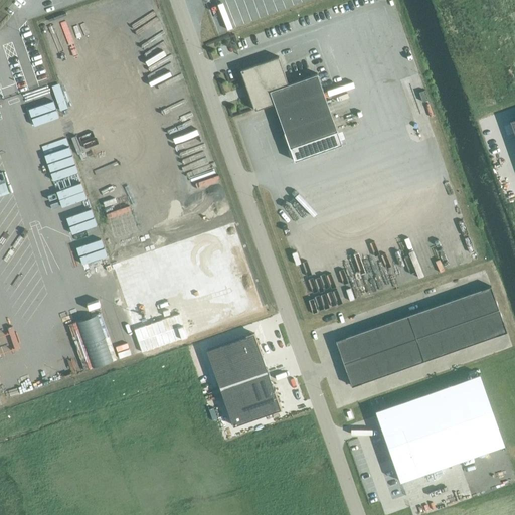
[(279,57),(240,70),(254,111),(275,104),(290,148),(295,161),(342,145),(337,131),(317,74),(288,84),(279,57)]
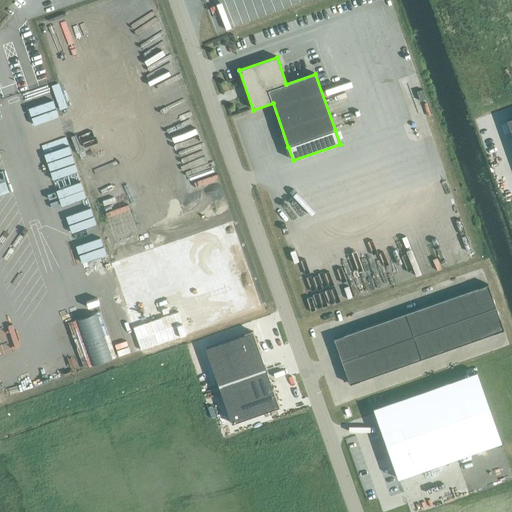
[(422,90),(417,92),(420,102),(426,100),(422,90)]
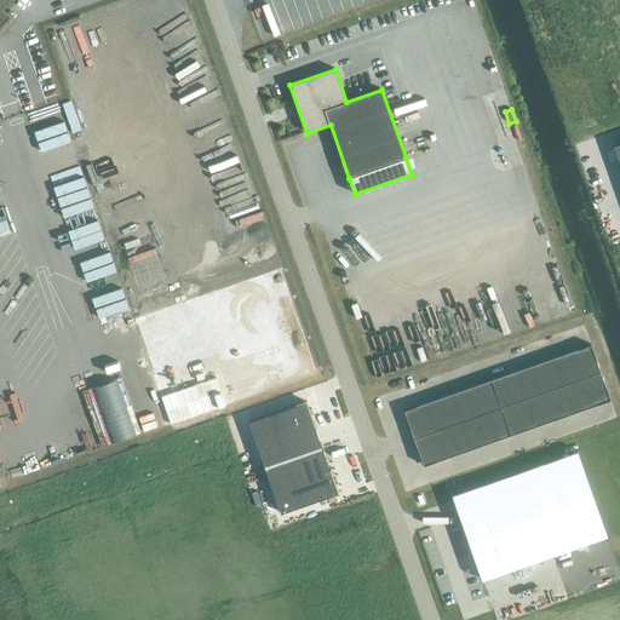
[(578,380),(601,372),(591,345),(568,352),(578,380)]
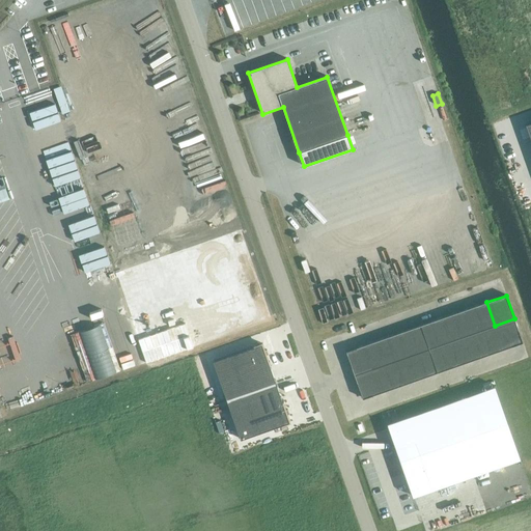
[(475,306),(483,330),(495,326),(486,302),(475,306)]
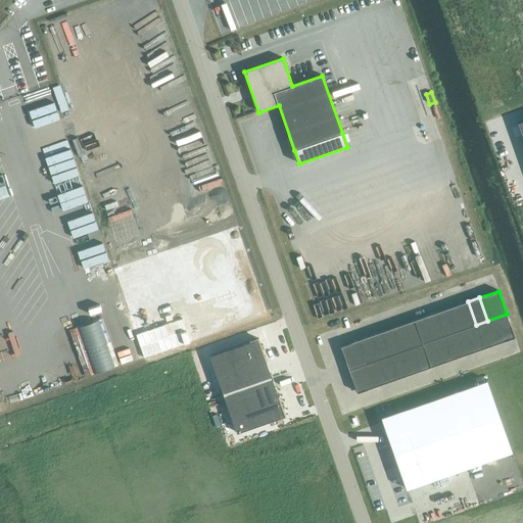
[(476,325),(468,301),(458,305),(466,329),(476,325)]
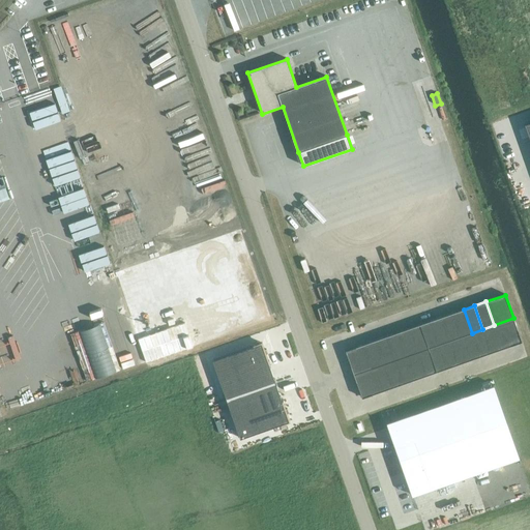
[(452,314),(461,336),(472,333),(464,310),(452,314)]
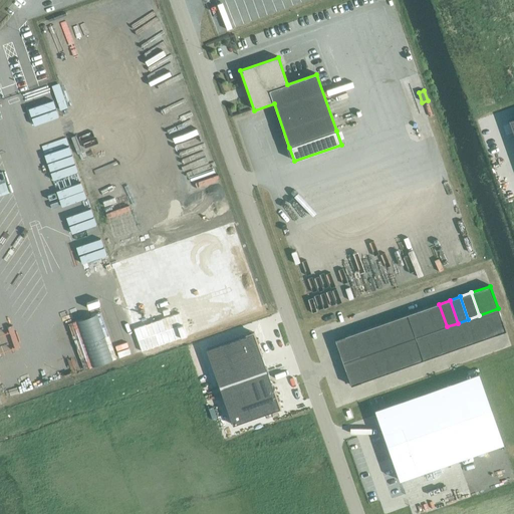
[(447,326),(439,304),(429,307),(437,330),(447,326)]
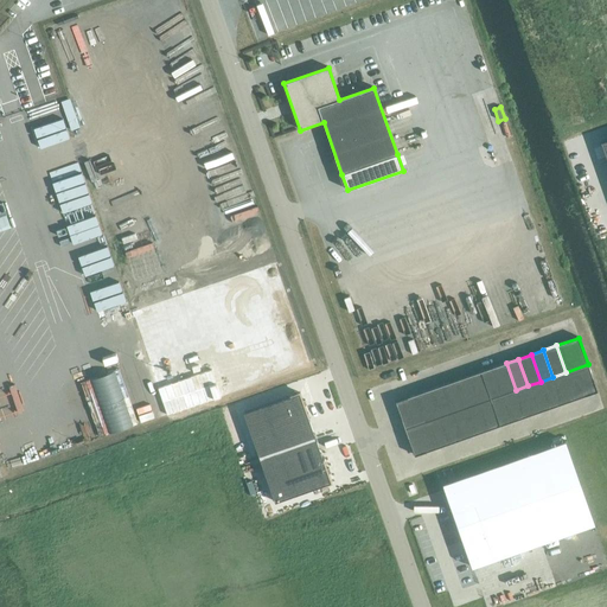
[(493,368),(503,395),(516,390),(506,363),(493,368)]
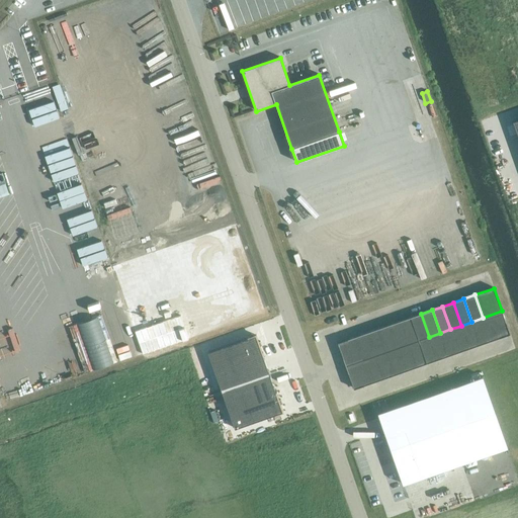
[(502,311),(483,318),(491,341),(510,334),(502,311)]
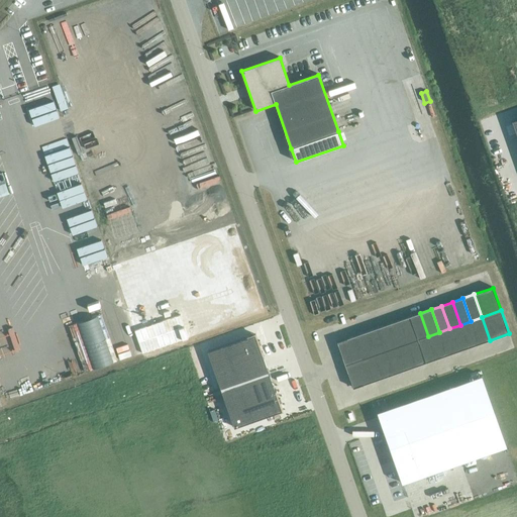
[(428,336),(420,313),(410,317),(418,339),(428,336)]
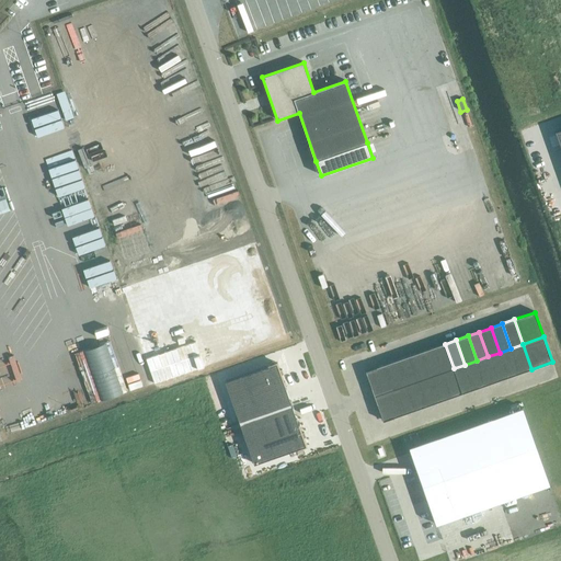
[(454,368),(445,344),(433,347),(442,373),(454,368)]
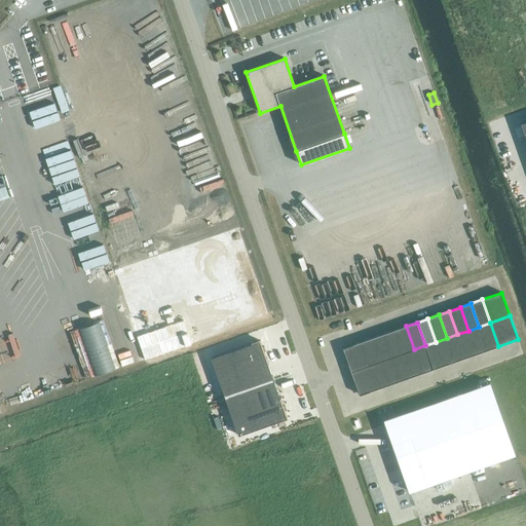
[(479,327),(487,350),(498,346),(490,323),(479,327)]
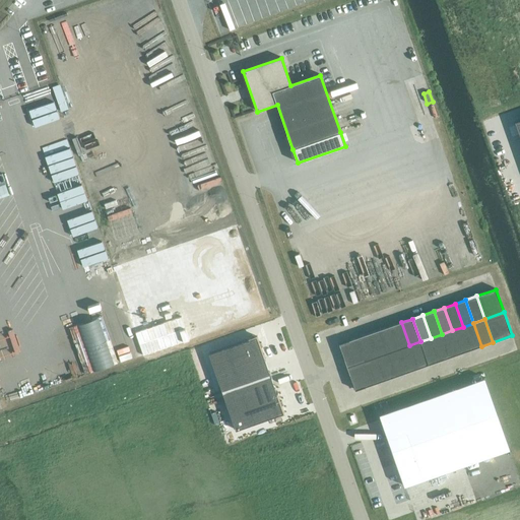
[(390,326),(398,349),(409,345),(401,322),(390,326)]
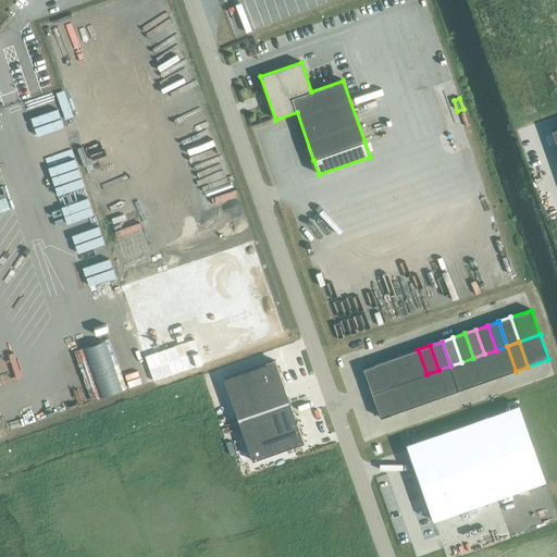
[(496,350),(505,374),(516,371),(507,346),(496,350)]
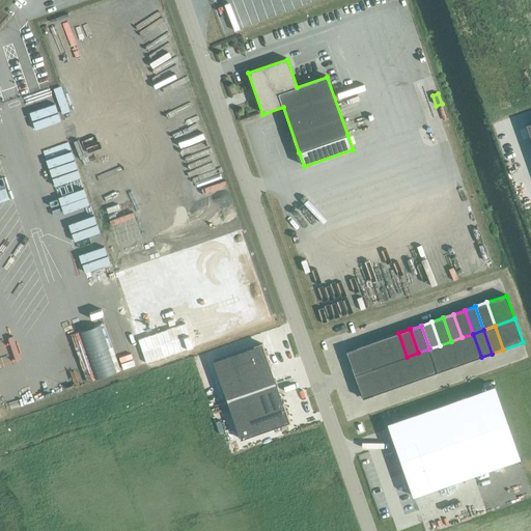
[(407,357),(398,333),(388,337),(396,361),(407,357)]
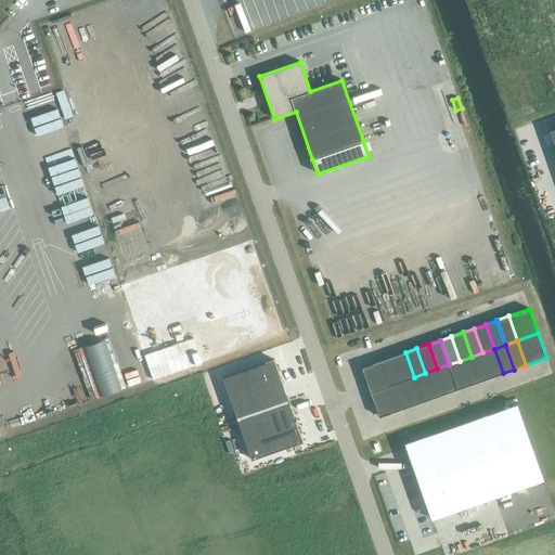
[(482,352),(491,377),(503,373),(494,349),(482,352)]
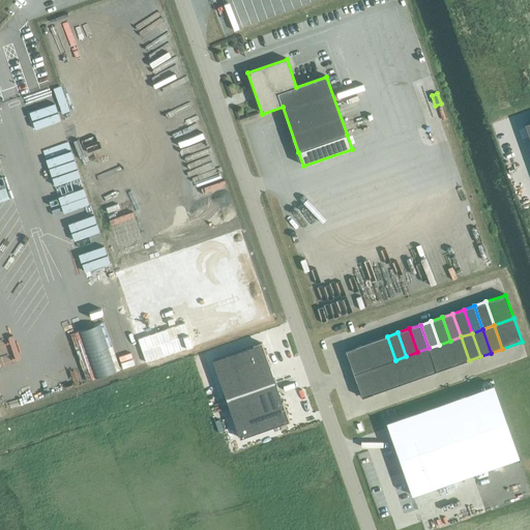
[(395,360),(387,336),(376,341),(384,363),(395,360)]
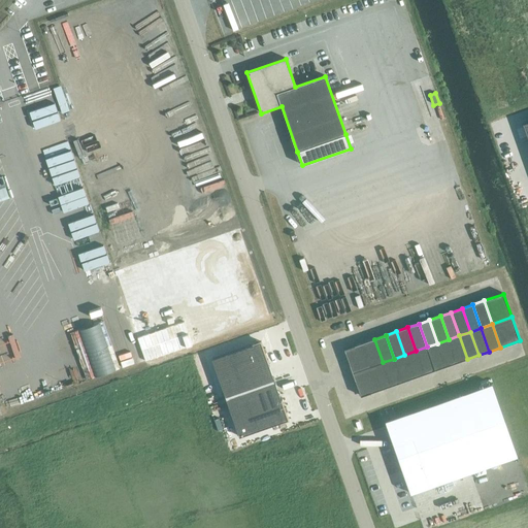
[(449,339),(457,363),(467,359),(459,335),(449,339)]
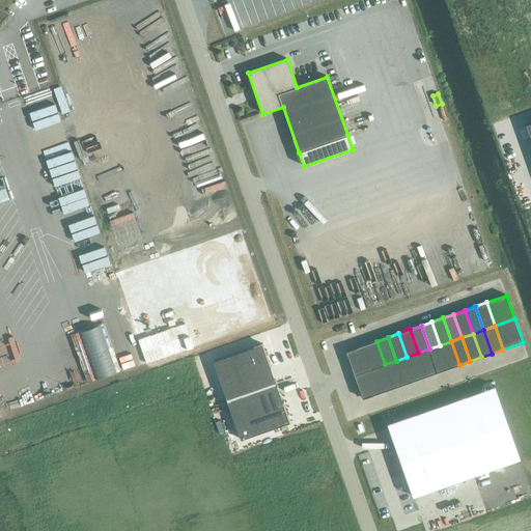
[(376,341),(366,344),(374,368),(385,364),(376,341)]
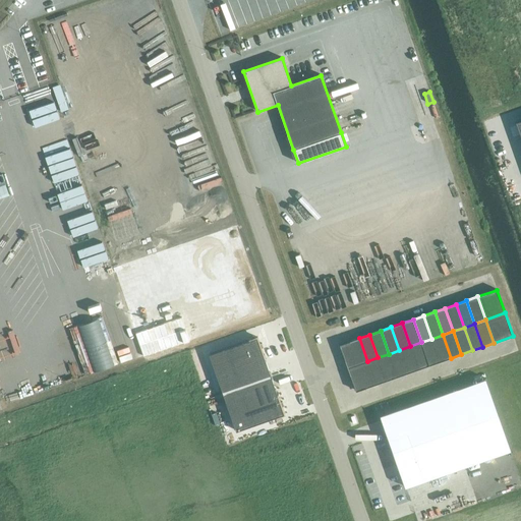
[(431,339),(440,361),(451,358),(443,335),(431,339)]
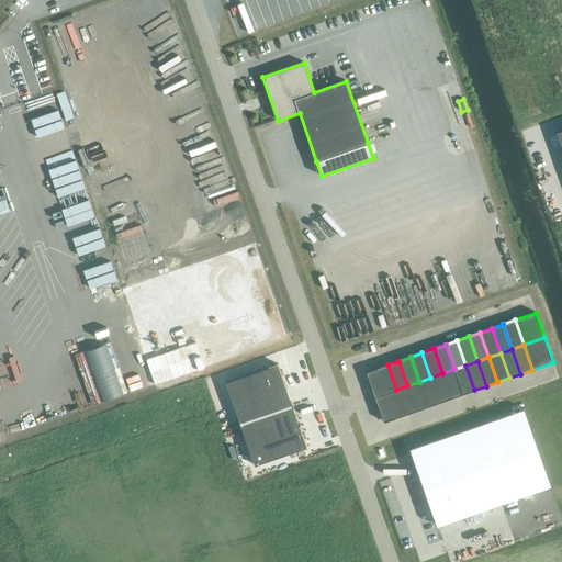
[(240,424),(292,405),(278,364),(225,382),(240,424)]
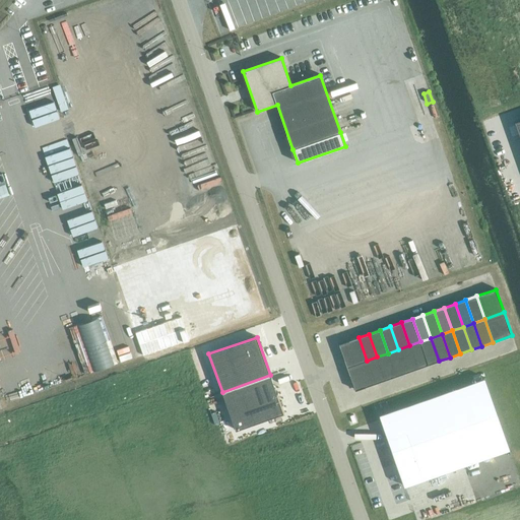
[(367,361),(359,337),(339,344),(347,368),(367,361)]
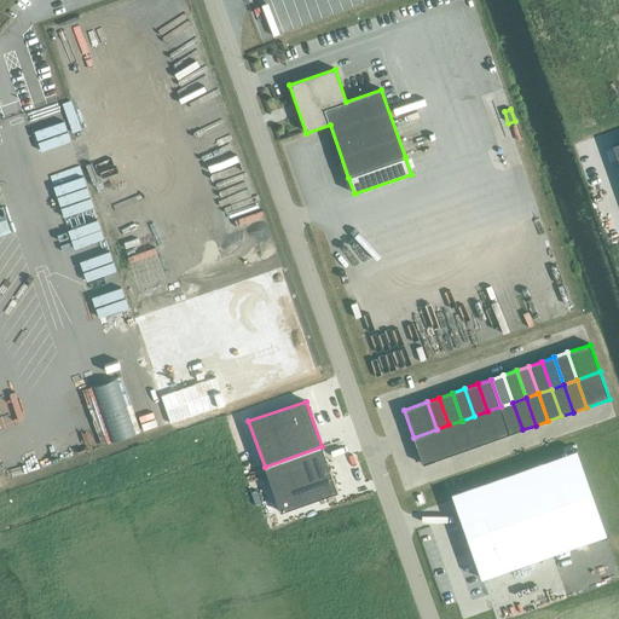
[(501,406),(510,434),(522,429),(513,403),(501,406)]
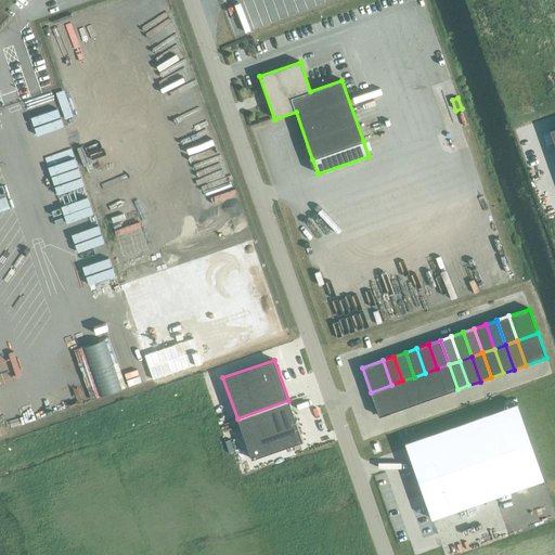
[(449,364),(437,369),(446,394),(457,389),(449,364)]
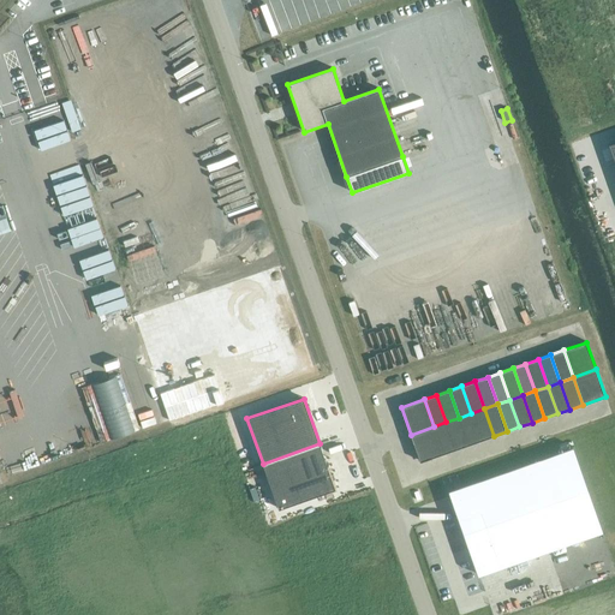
[(471,413),(481,441),(494,436),(484,408),(471,413)]
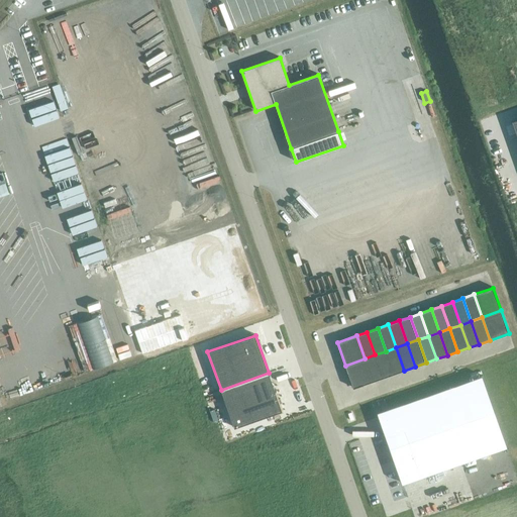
[(396,347),(386,351),(394,374),(404,371),(396,347)]
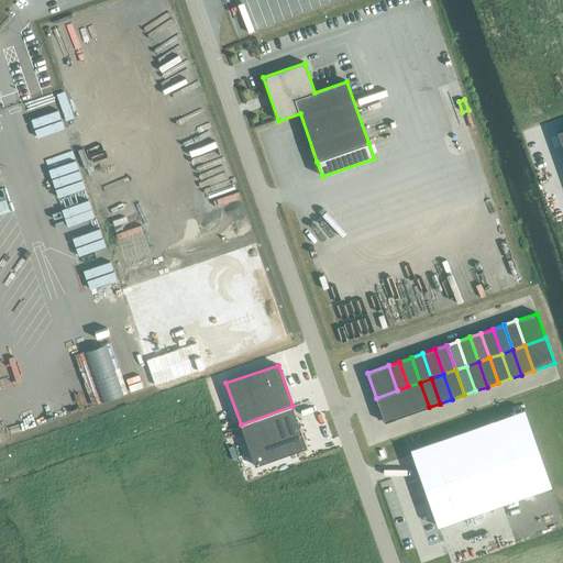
[(420,383),(408,386),(417,411),(429,407),(420,383)]
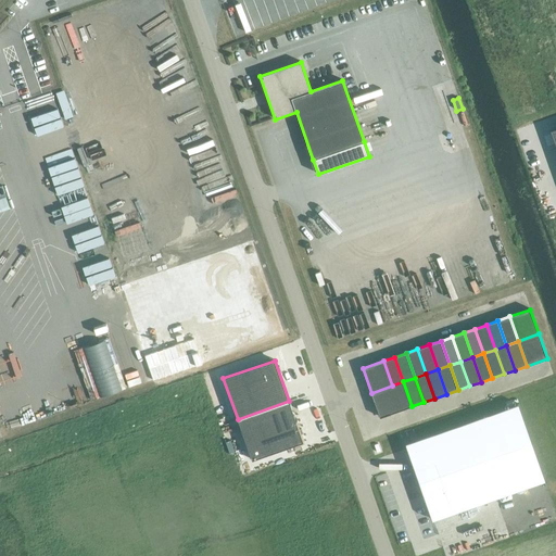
[(403,381),(392,386),(401,411),(412,406),(403,381)]
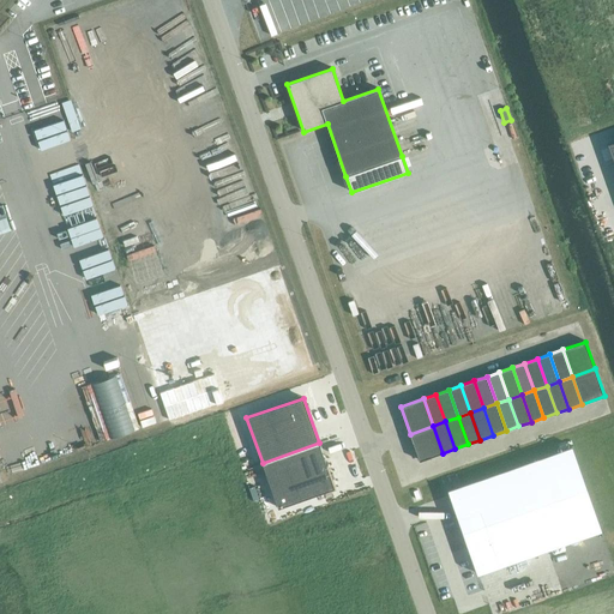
[(433,426),(410,434),(420,461),(443,453),(433,426)]
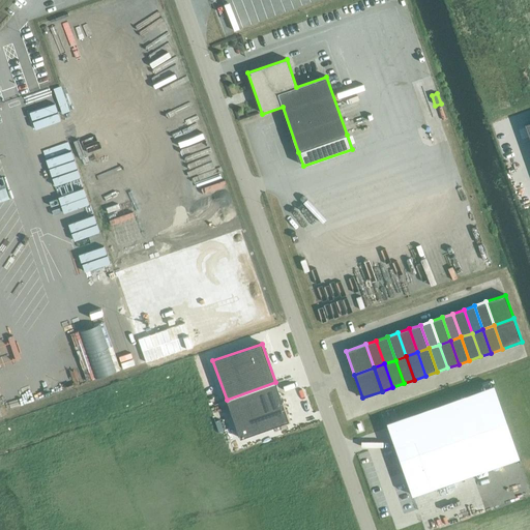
[(275,382),(227,400),(240,439),(289,421),(275,382)]
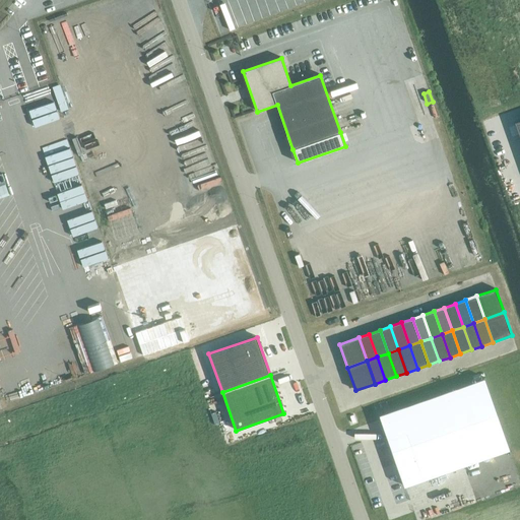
[(483,375),(378,412),(403,482),(509,446),(483,375)]
